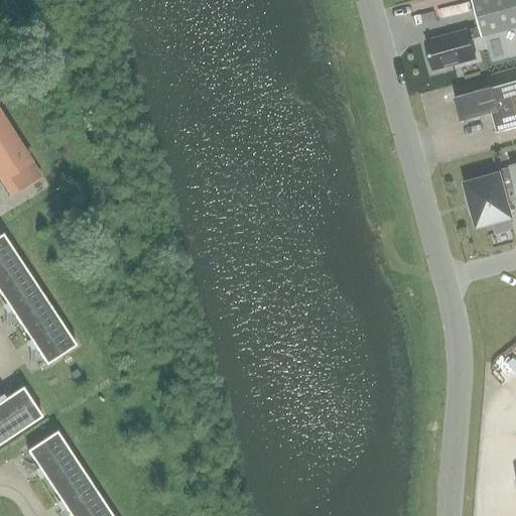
[(515,28),(515,0),(472,0),(480,28),(426,42),(433,71),(476,59),(471,40),(515,28)]
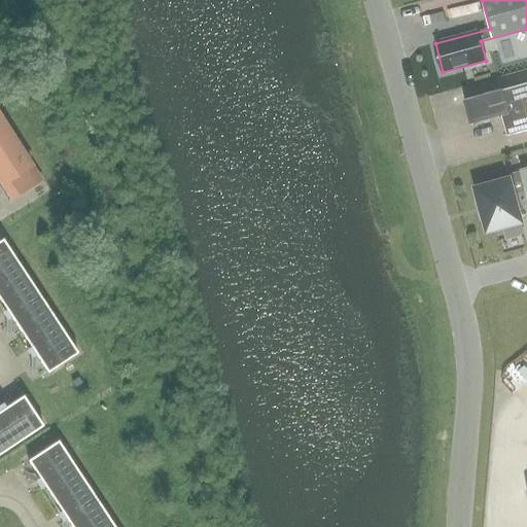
[(526,45),(507,38),(502,54),(526,62),(526,45)]
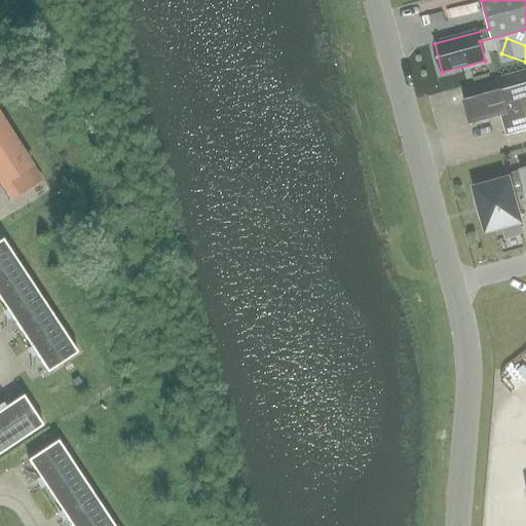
[(503,89),(463,101),(471,124),(501,116),(508,136),(525,130),(525,83),(503,90),(503,89)]
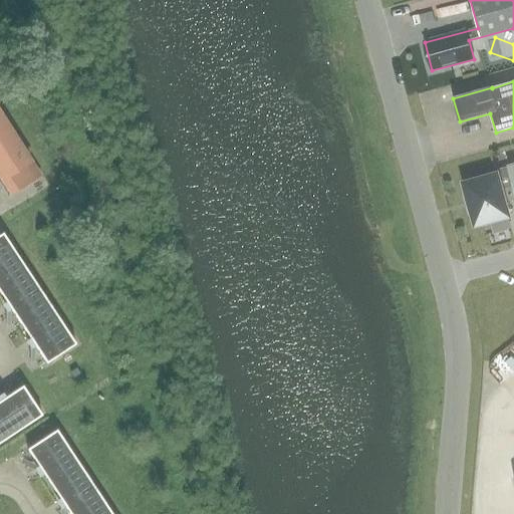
[(0,173),(10,188),(36,172),(0,114),(0,173)]
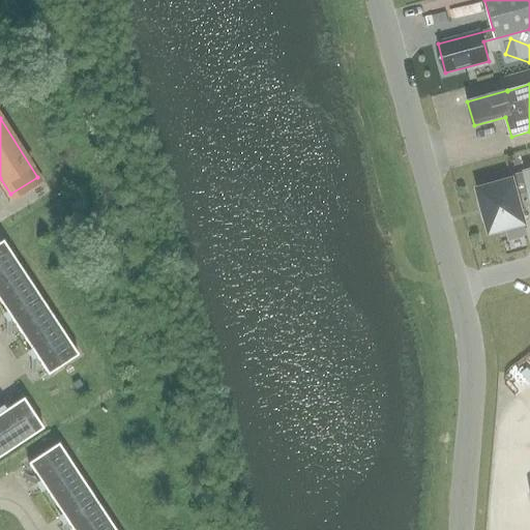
[(512,181),(480,190),(484,204),(481,205),(486,219),(489,218),(492,231),(524,223),(520,210),(529,207),(529,170),(525,172),(529,190),(529,192),(517,197),(512,181)]
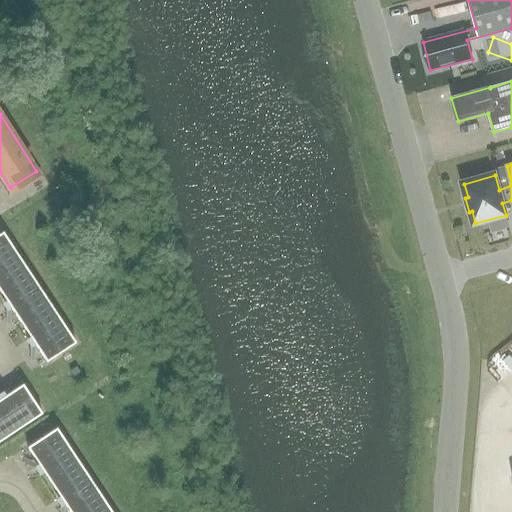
[(4,233),(0,235),(0,291),(47,362),(76,343),(4,233)]
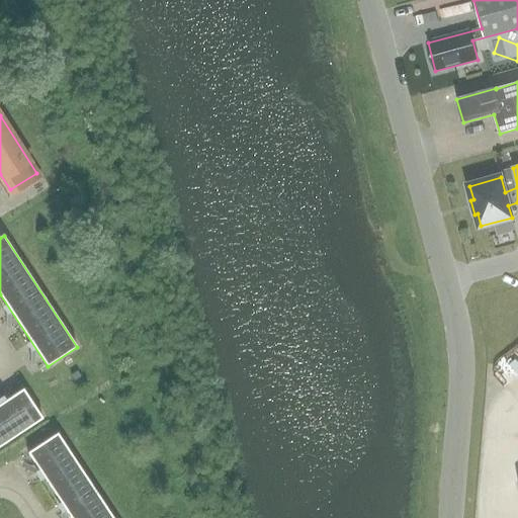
[(0,446),(42,419),(23,389),(0,404),(0,446)]
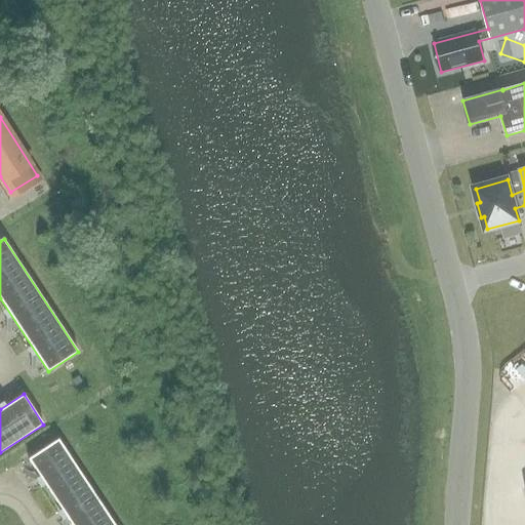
[(115,524),(58,439),(28,459),(72,524),(115,524)]
